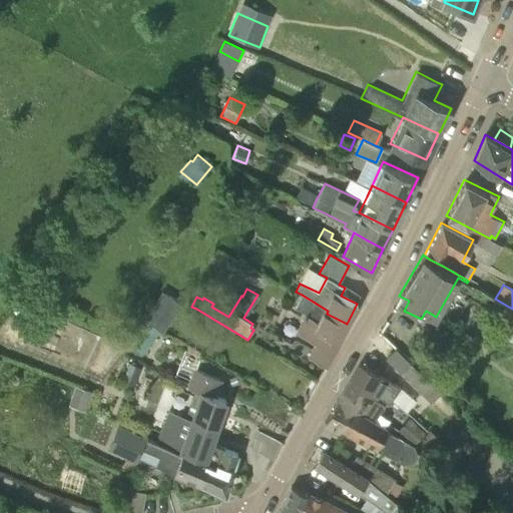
[(326,365),(347,324),(327,314),(328,311),(302,295),(296,308),(308,314),(306,317),(305,316),(296,333),(314,343),(310,349),(294,341),(291,347),(326,365)]
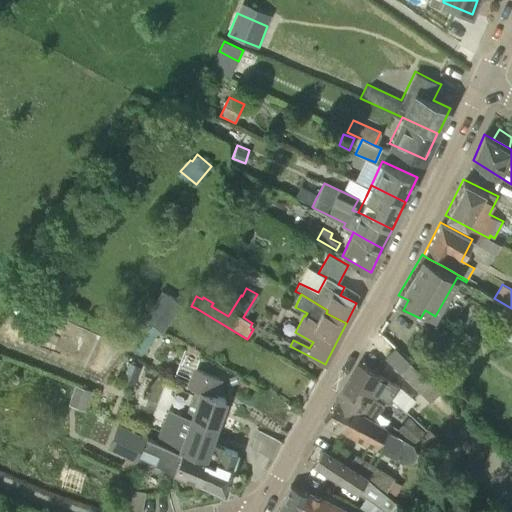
[(169,295),(151,324),(162,331),(180,302),(169,295)]
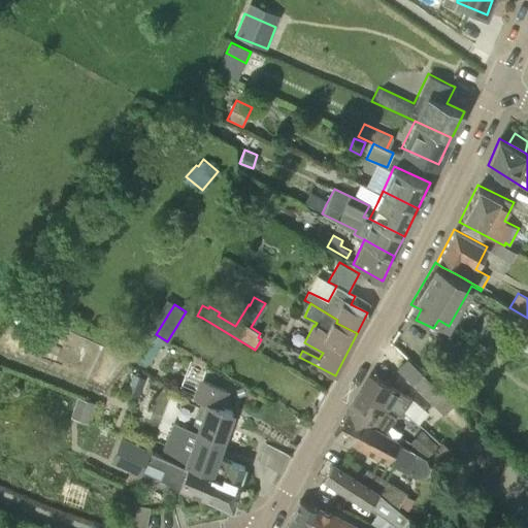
[(163,342),(155,336),(137,360),(145,366),(163,342)]
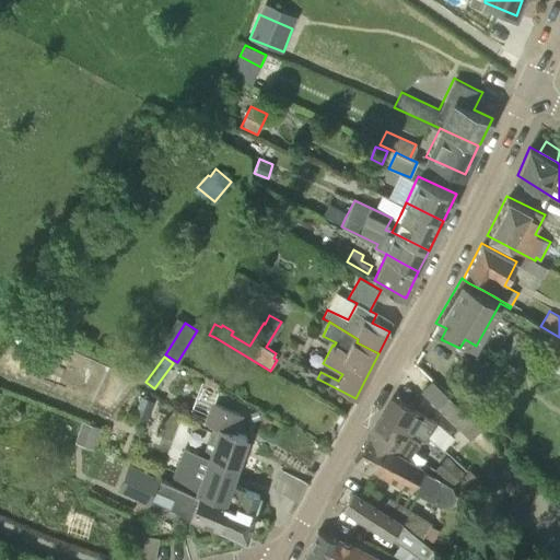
[(7,360),(1,375),(22,383),(27,368),(7,360)]
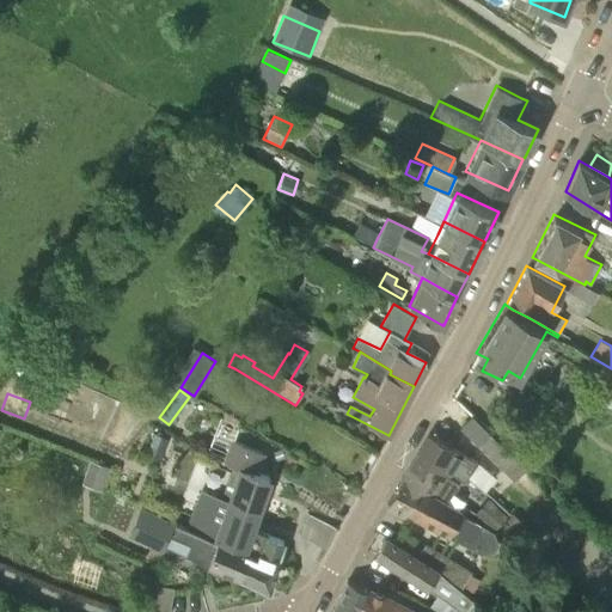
[(499,441),(471,415),(470,416),(459,428),(513,479),(526,466),(499,441)]
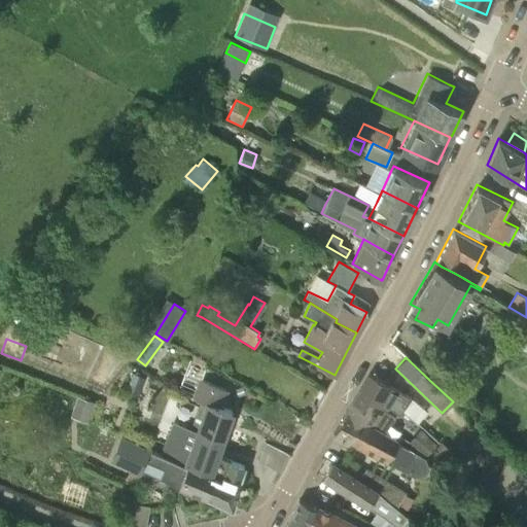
[(100,386),(105,376),(98,373),(94,383),(100,386)]
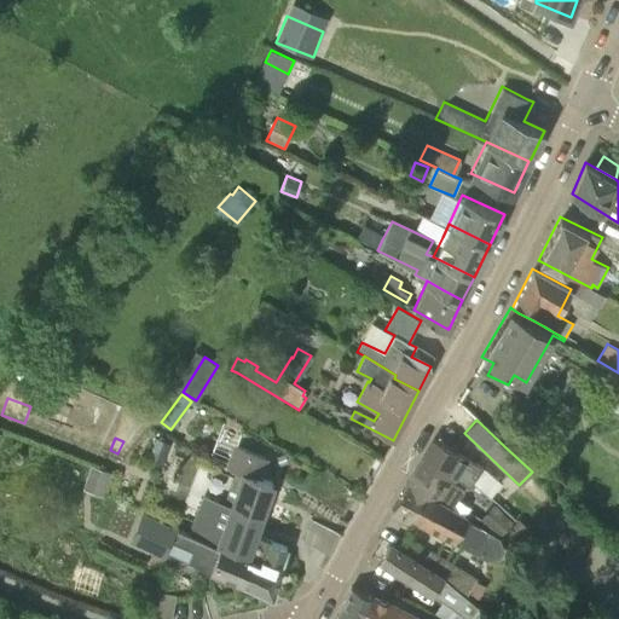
[(155,438),(150,450),(165,455),(169,443),(155,438)]
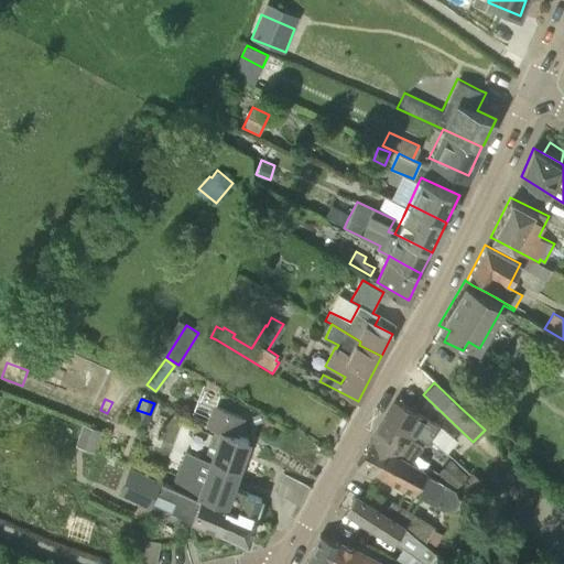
[(402,425),(415,434),(427,444),(436,431),(440,425),(426,418),(396,399),(377,429),(393,437),(402,425)]
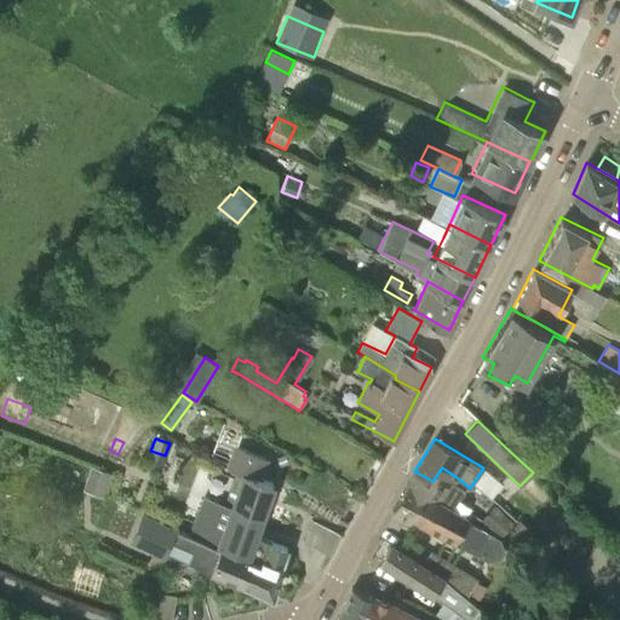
[(236,472),(224,504),(262,516),(274,483),(262,480),(269,459),(236,447),(234,446),(225,469),(236,472)]
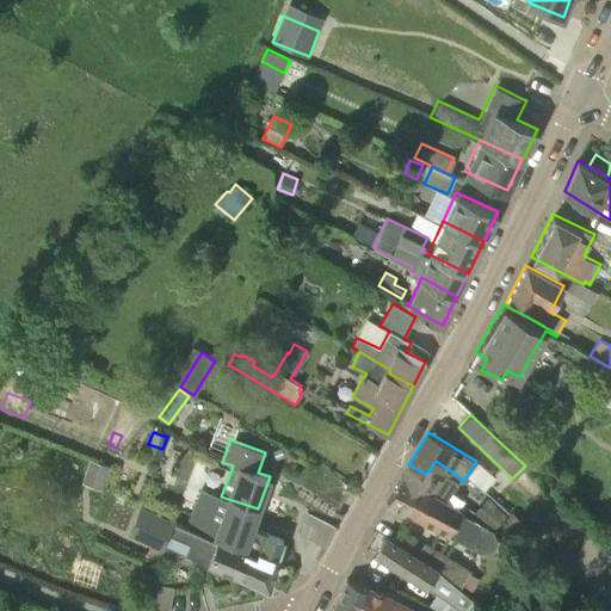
[(352,482),(301,455),(288,480),(339,507),(352,482)]
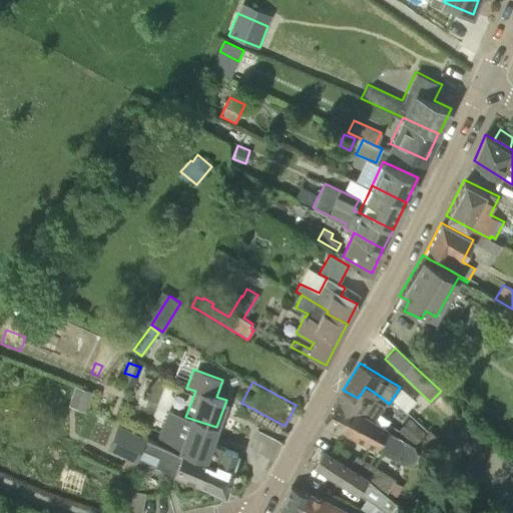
[(92,391),(75,385),(68,404),(84,411),(92,391)]
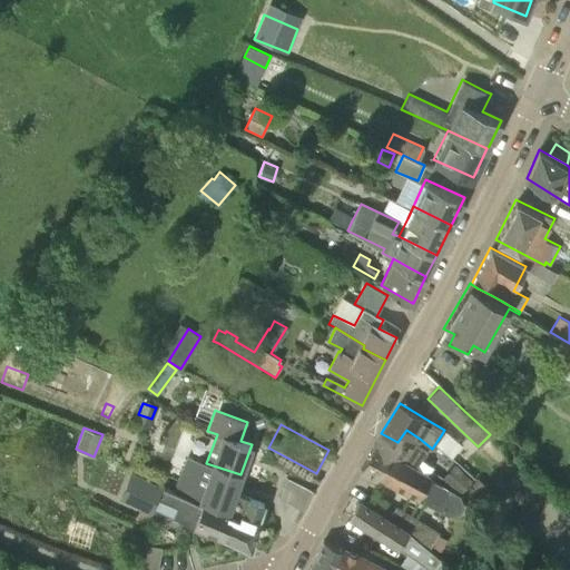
[(416,443),(420,439),(406,430),(397,442),(381,433),(374,444),(360,468),(376,477),(377,475),(383,465),(392,452),(396,455),(402,458),(416,467),(428,450),(416,443)]
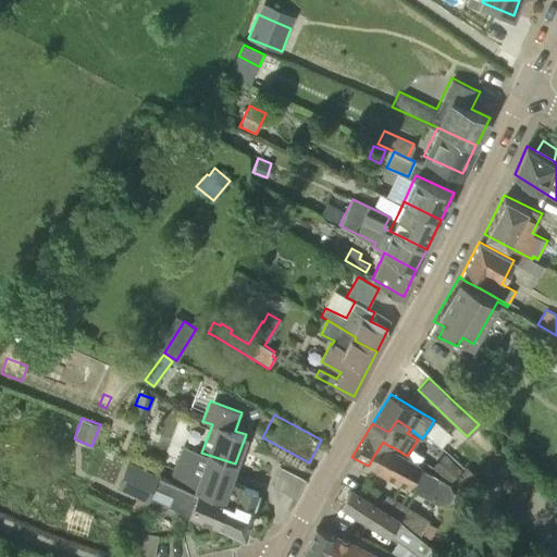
[(421,463),(407,456),(393,447),(387,445),(383,442),(374,455),(369,465),(441,503),(449,502),(453,494),(447,481),(423,468),(421,467),(421,463)]
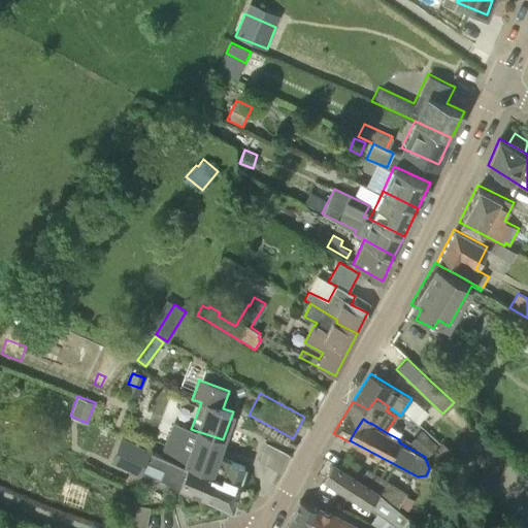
[(173,422),(160,455),(210,473),(217,459),(222,441),(223,439),(191,429),(173,422)]
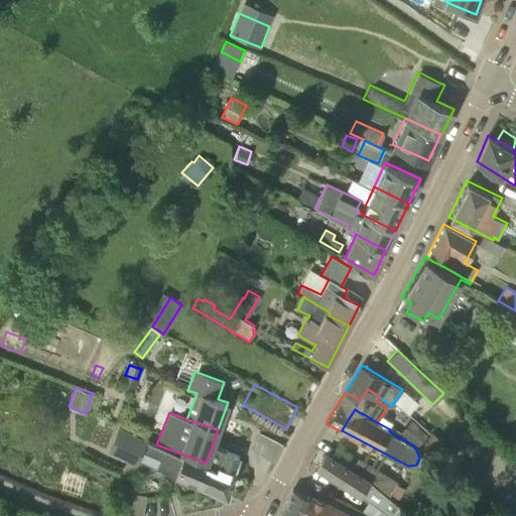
[(416,445),(427,432),(412,419),(401,432),(416,445)]
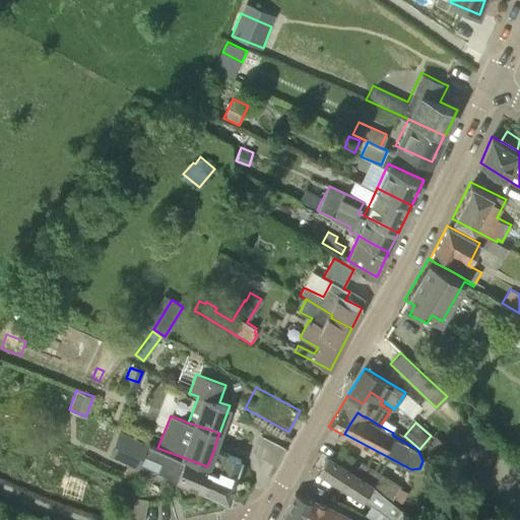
[(199,488),(207,466),(157,448),(120,432),(110,455),(137,466),(143,454),(161,462),(160,464),(157,471),(178,480),(179,480),(178,484),(186,488),(187,483),(199,488)]
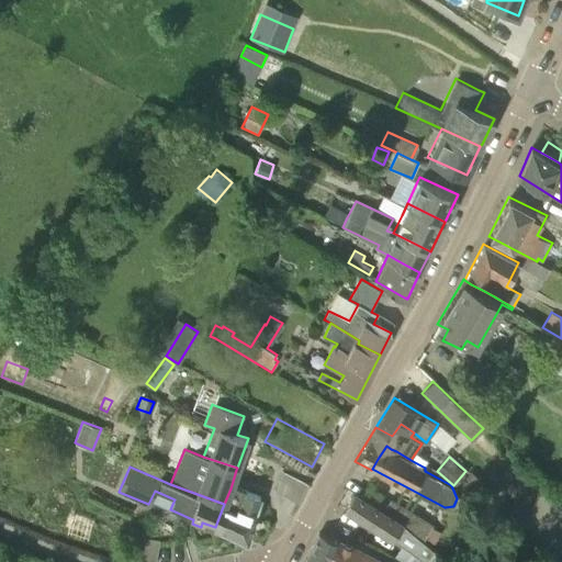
[(470,471),(464,478),(475,487),(482,481),(470,471)]
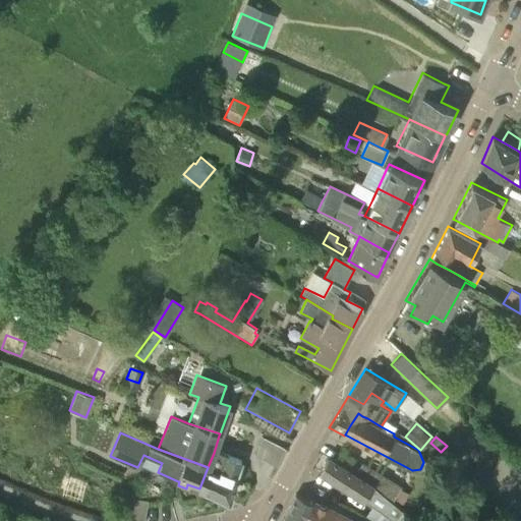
[(241,460),(226,454),(225,457),(214,453),(208,467),(199,488),(229,500),(236,478),(235,478),(241,460)]
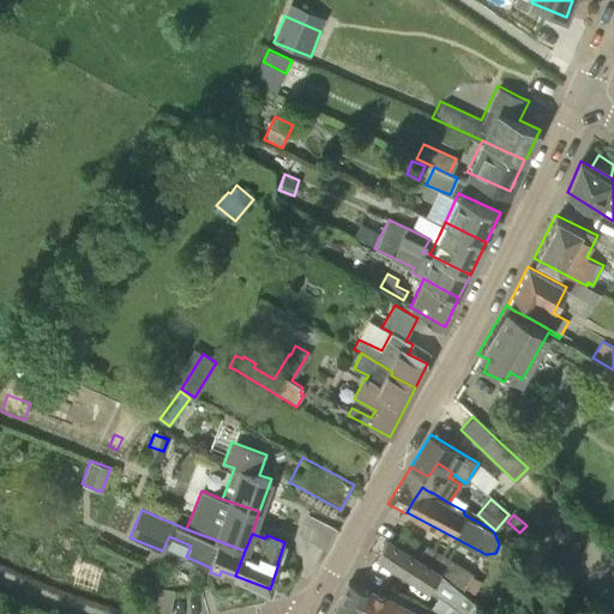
[(434,569),(427,564),(419,559),(385,537),(375,555),(431,589),(429,590),(464,613),(468,607),(474,601),(440,573),(435,570),(434,569)]
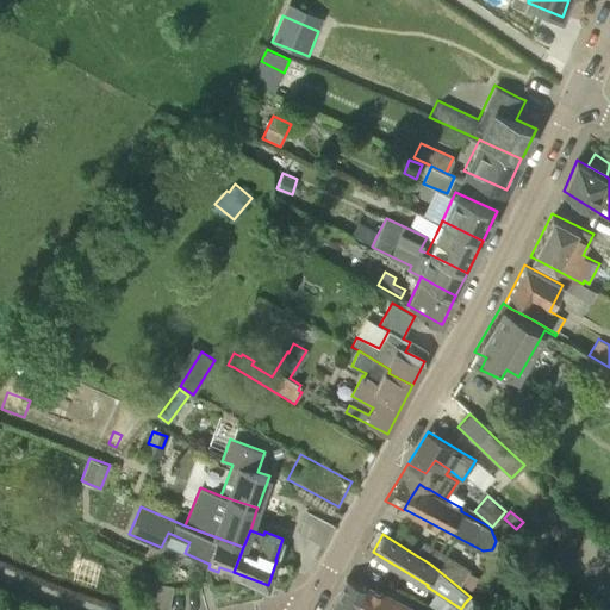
[(433,566),(437,570),(447,554),(424,541),(416,555),(424,560),(431,565),(433,566)]
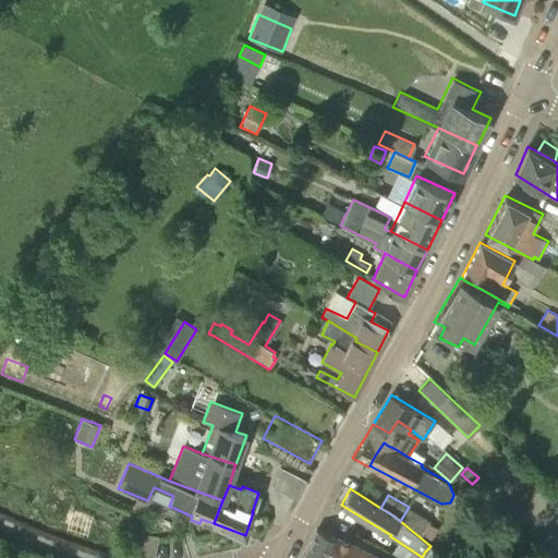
[(322,557),(332,534),(316,528),(300,557),(322,557)]
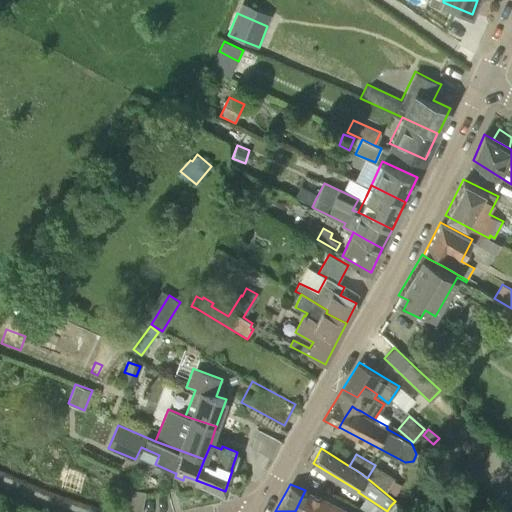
[(295,511),(357,511),(305,490),(295,511)]
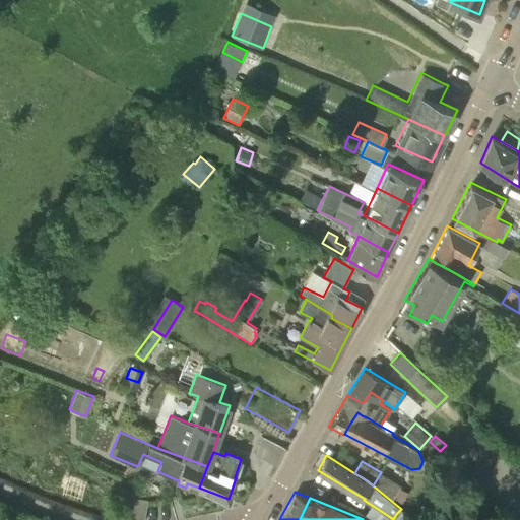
[(145,519),(147,501),(133,499),(131,519),(145,519)]
